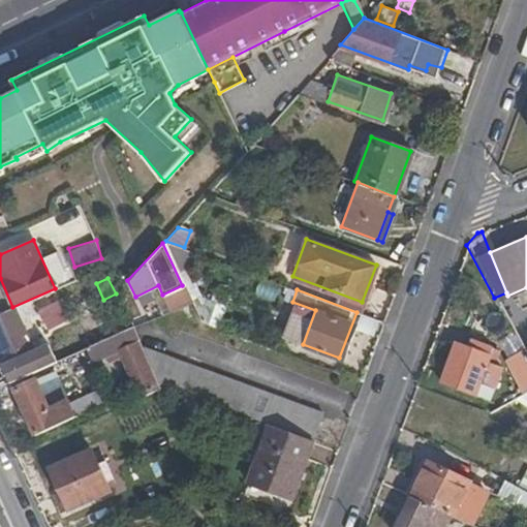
[(21,326),(12,307),(0,311),(0,359),(9,379),(48,363),(29,322),(21,326)]
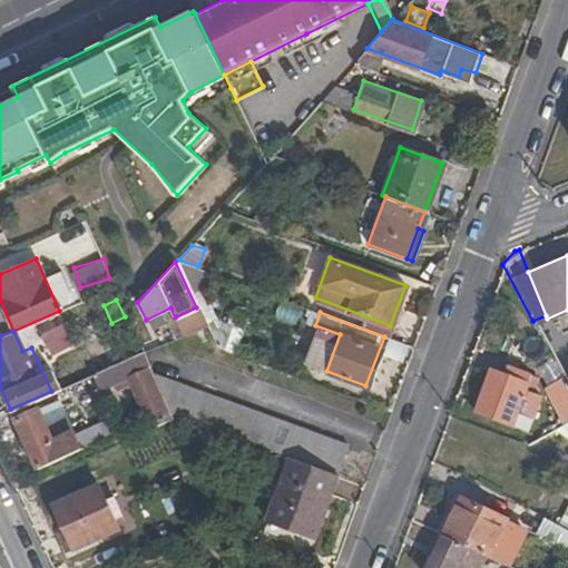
[(125,373),(153,364),(149,352),(121,360),(125,373)]
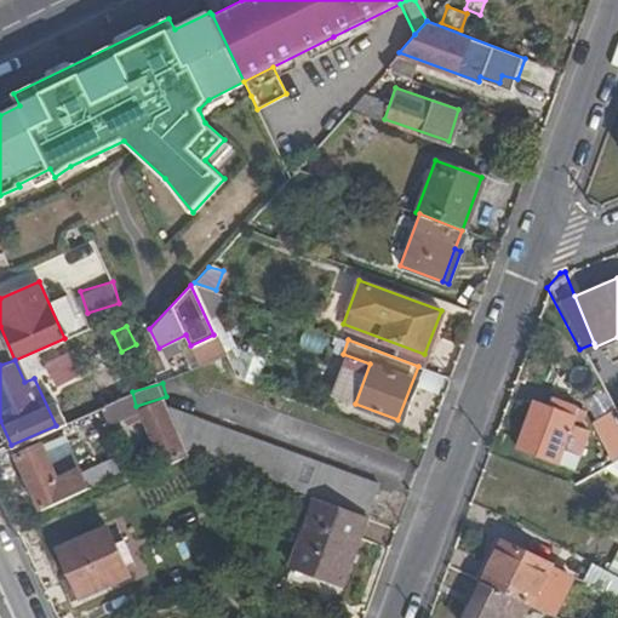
[(602,388),(587,396),(601,423),(617,415),(602,388)]
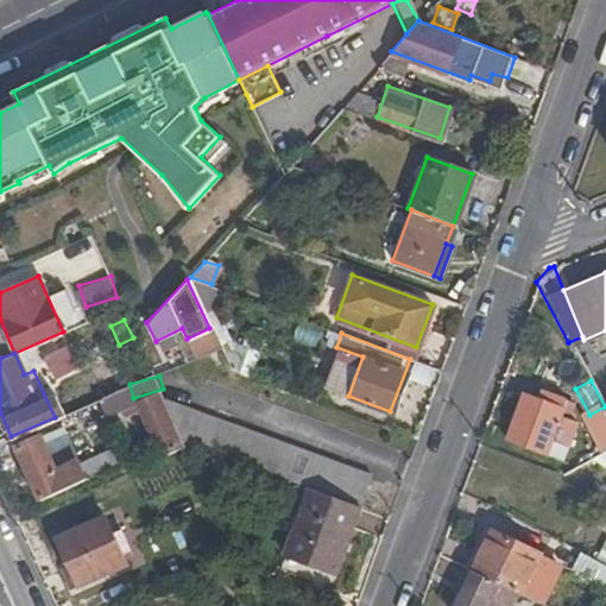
[(169,382),(163,397),(193,409),(199,392),(169,382)]
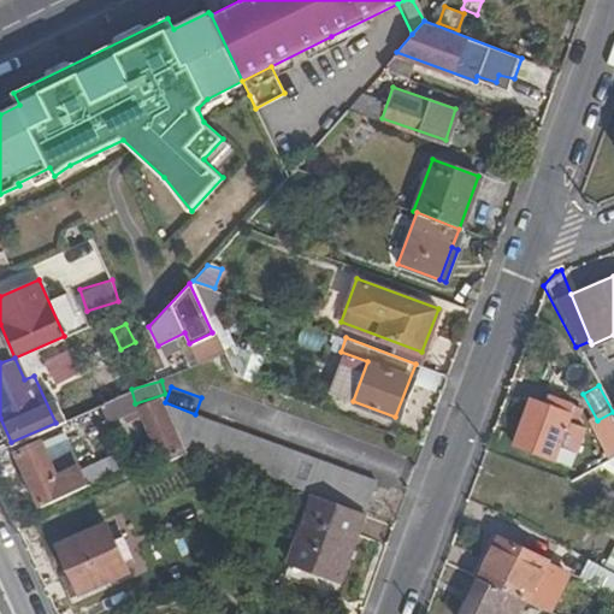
[(139,406),(163,461),(187,450),(184,447),(165,402),(161,395),(139,406)]
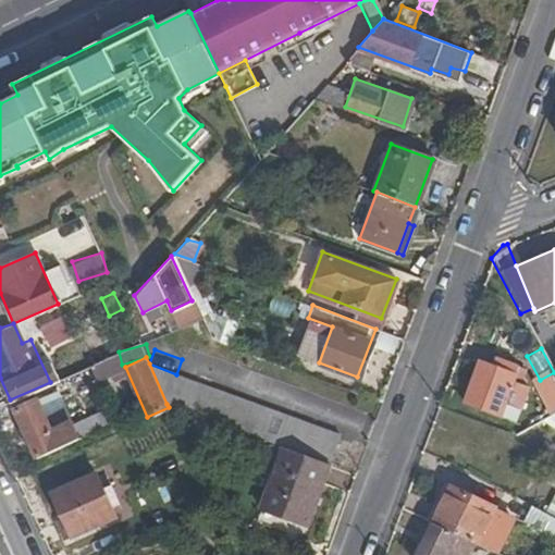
[(513,373),(478,361),(464,402),(498,414),(502,404),(510,381),(513,373)]
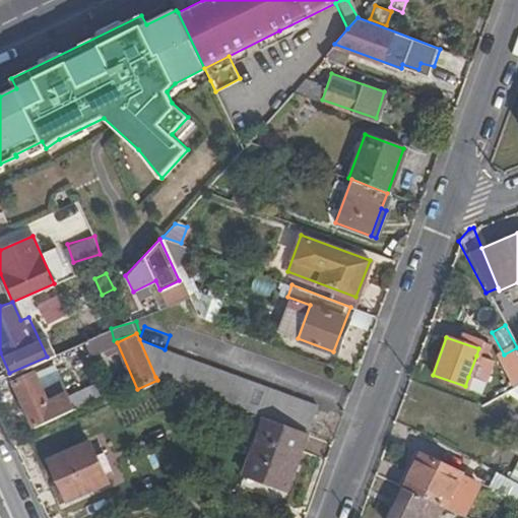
[(165,349),(139,339),(155,377),(263,415),(305,432),(314,405),(165,349)]
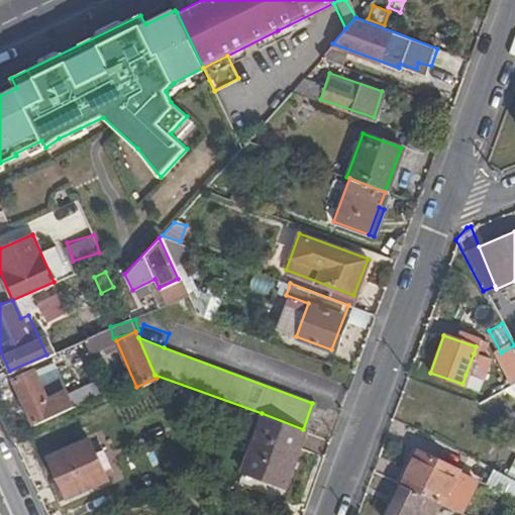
[(514,381),(514,352),(514,350),(494,361),(507,386),(514,381)]
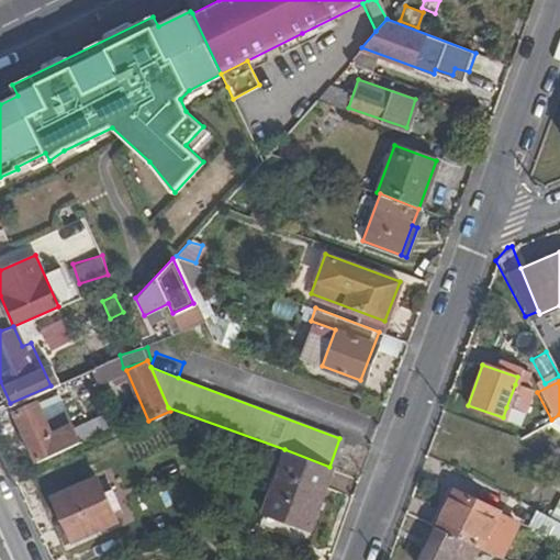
[(530,390),(515,384),(506,407),(523,413),(530,390)]
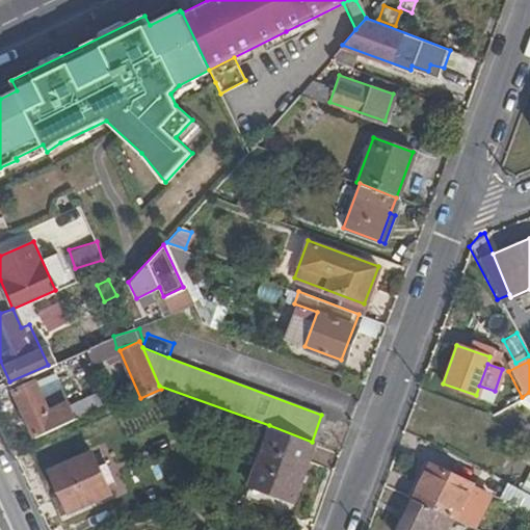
[(11,390),(32,436),(74,418),(65,400),(47,408),(34,378),(11,390)]
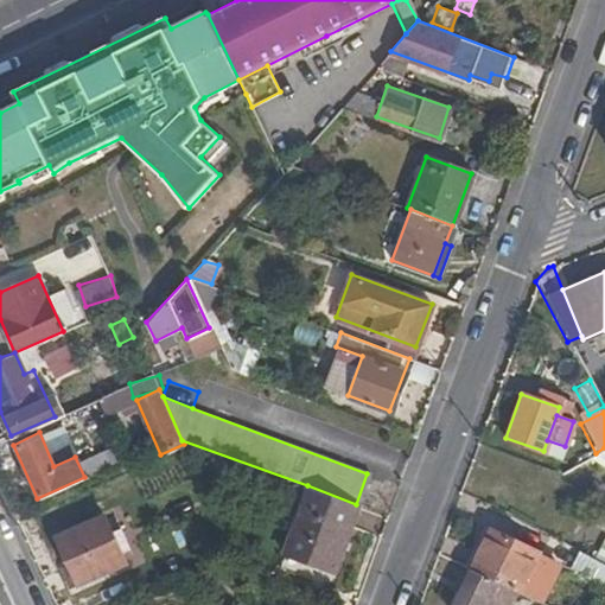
[(333,573),(358,504),(356,504),(307,485),(281,554),(333,573)]
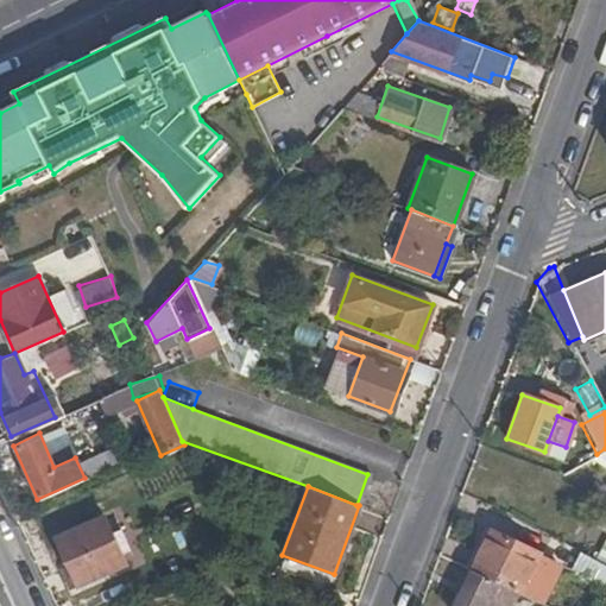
[(124,563),(103,516),(55,536),(75,586),(124,563)]
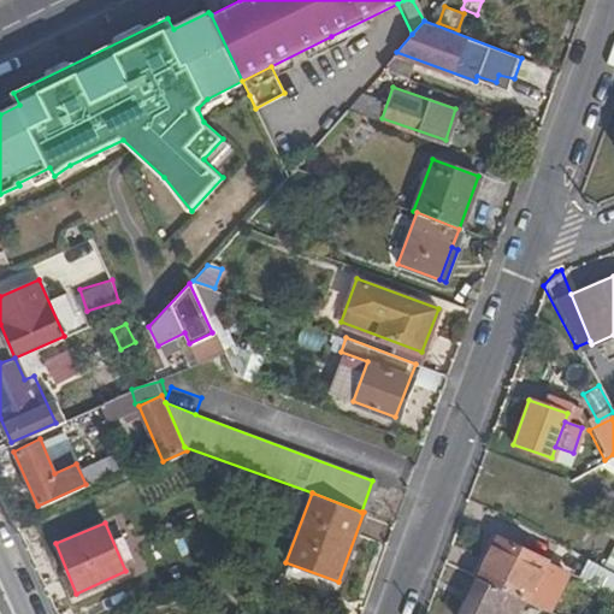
[(496,535),(476,576),(521,598),(524,600),(544,559),(496,535)]
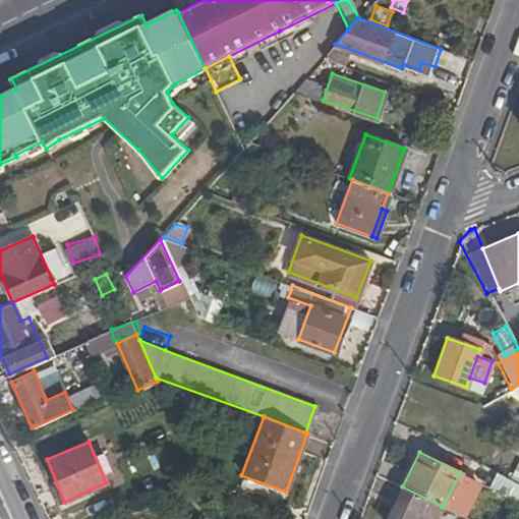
[(518,464),(510,480),(518,485),(518,464)]
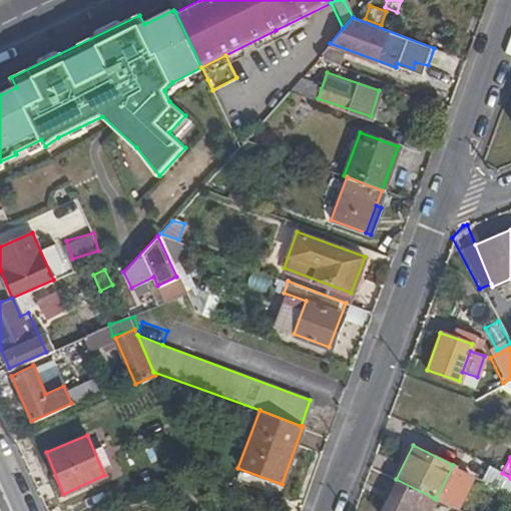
[(457,467),(453,465),(436,499),(459,510),(474,477),(456,468),(457,467)]
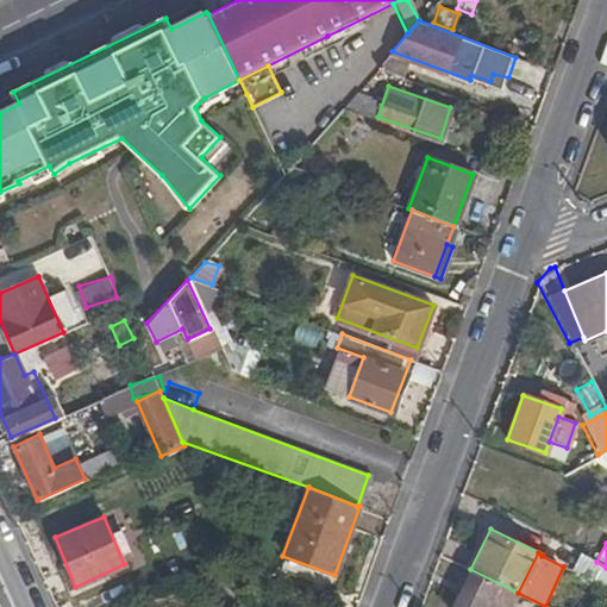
[(606,595),(606,594),(606,568),(596,562),(588,557),(576,579),(606,595)]
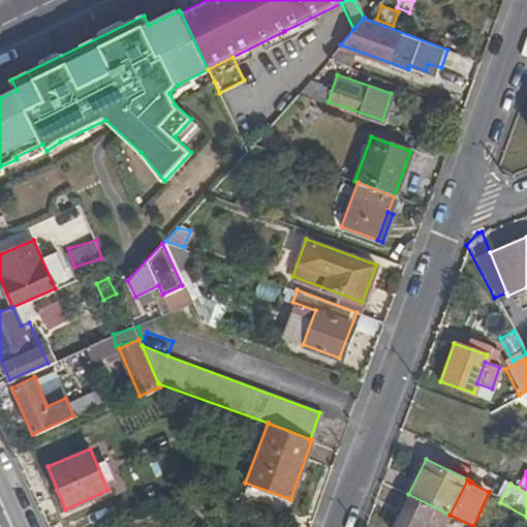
[(395,503),(402,506),(407,496),(400,492),(395,503)]
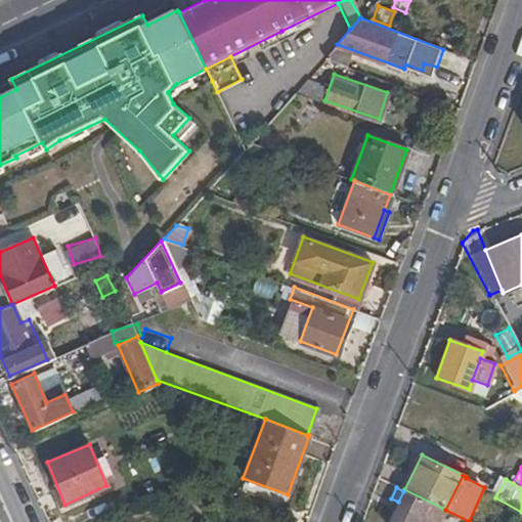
[(436,521),(443,509),(404,489),(403,491),(398,502),(397,504),(403,507),(399,515),(393,512),(388,521),(436,521)]
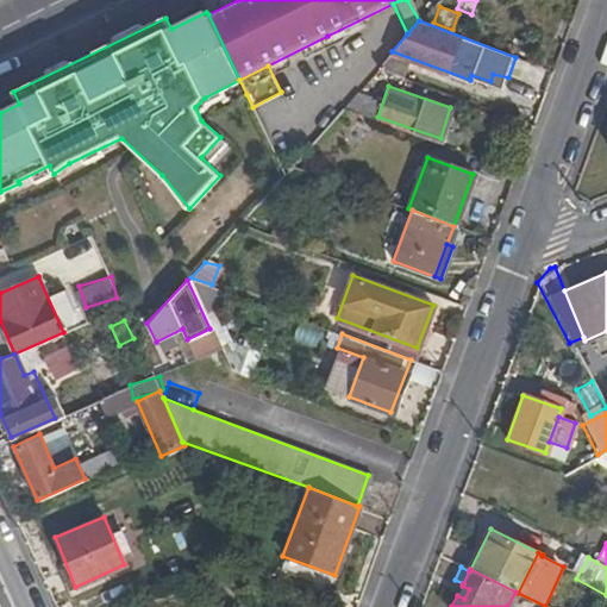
[(469,589),(462,586),(457,595),(464,599),(469,589)]
